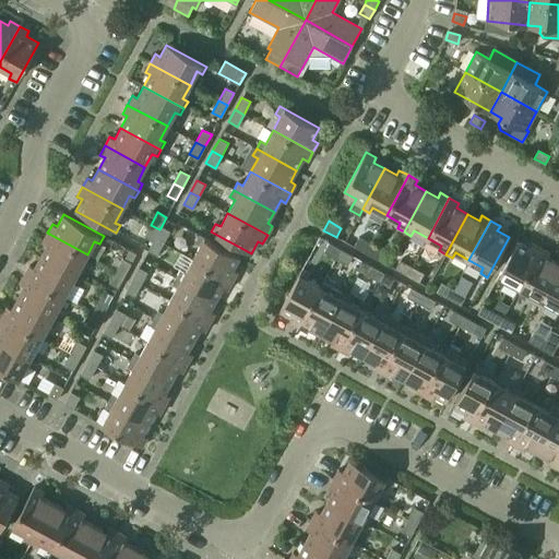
[(153,241),(155,238),(159,229),(151,225),(144,237),(153,241)]
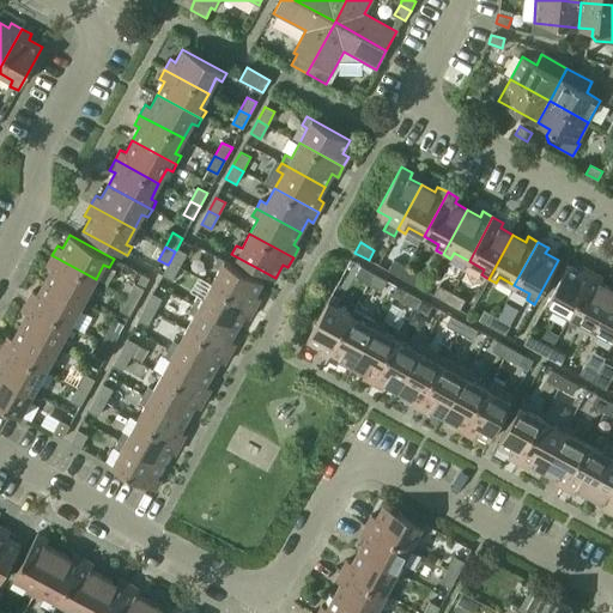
[(170,261),(180,267),(187,254),(177,248),(175,252),(170,261)]
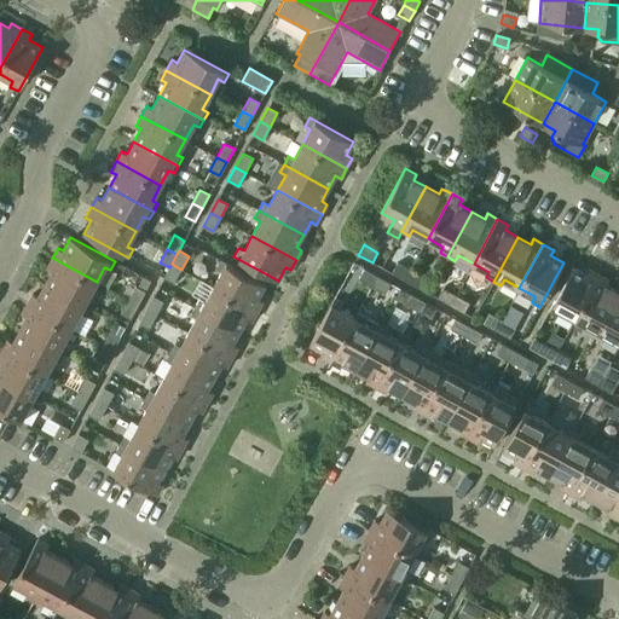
[(45,284),(90,308),(94,300),(88,298),(97,282),(52,258),(46,268),(52,271),(45,284)]
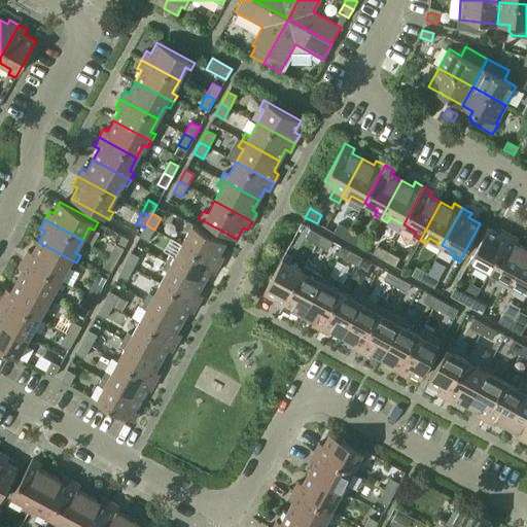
[(181,244),(219,265),(223,256),(219,253),(225,242),(187,221),(183,229),(188,232),(181,244)]
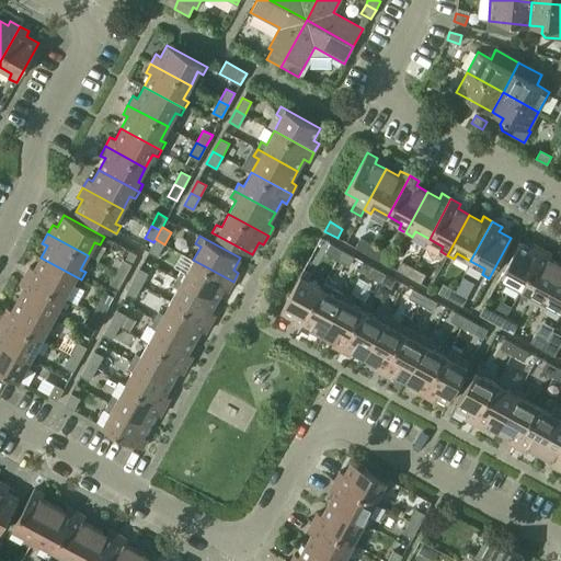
[(355,248),(367,254),(371,244),(359,238),(355,248)]
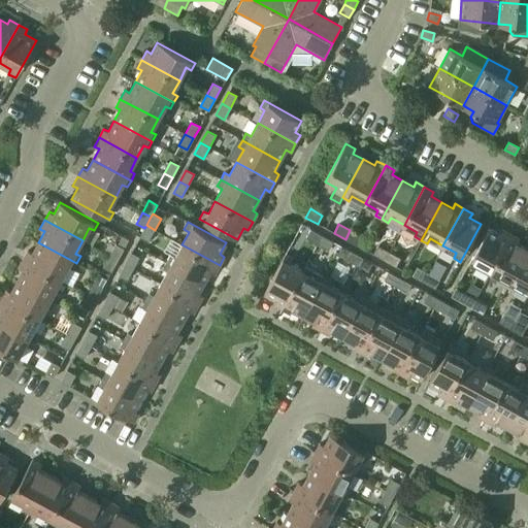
[(139,236),(149,241),(155,230),(146,225),(144,228),(139,236)]
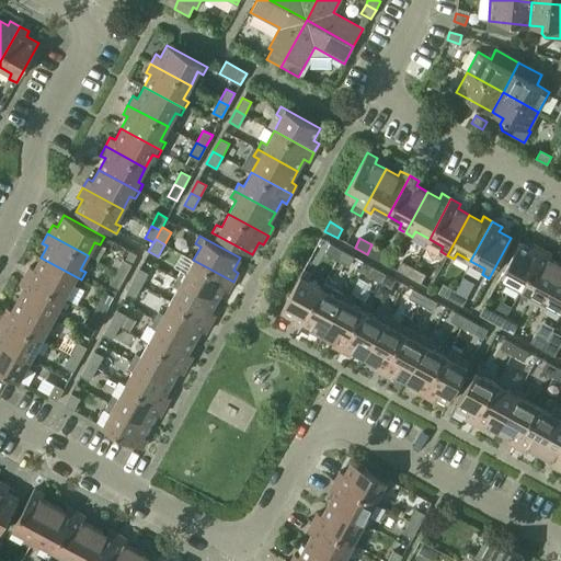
[(507,282),(521,289),(542,249),(534,243),(530,249),(519,241),(496,283),(504,286),(507,282)]
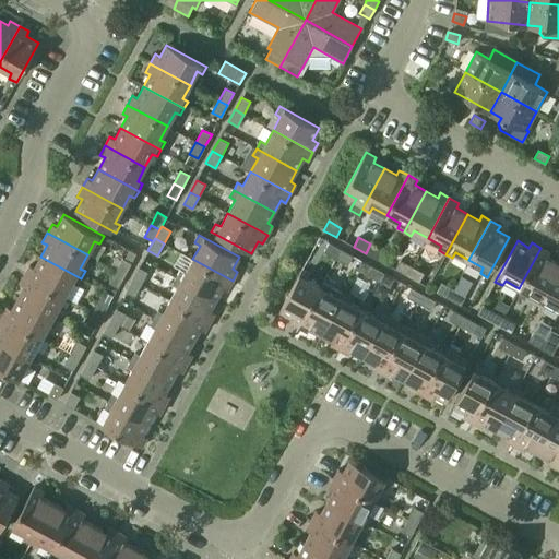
[(324,251),(336,258),(341,249),(329,242),(324,251)]
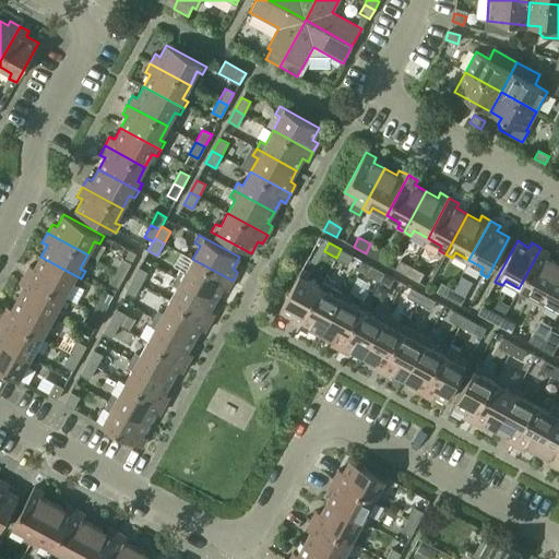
[(366,253),(378,260),(382,250),(370,244),(366,253)]
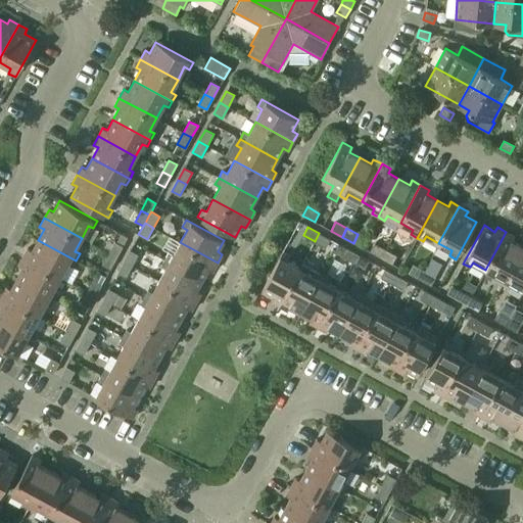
[(495,281),(503,285),(522,247),(512,241),(515,237),(506,232),(485,270),(498,276),(495,281)]
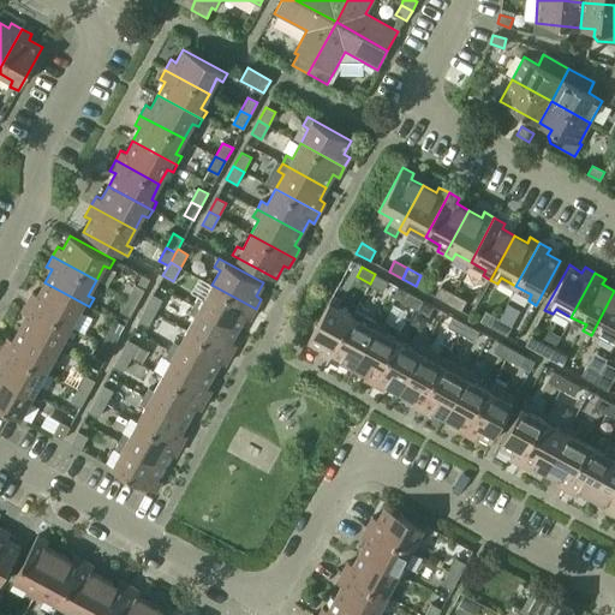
[(370,284),(383,291),(388,281),(375,274),(370,284)]
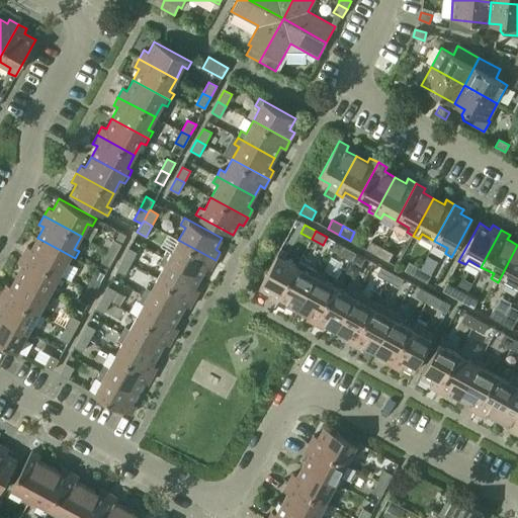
[(22,254),(60,274),(67,262),(71,264),(75,258),(37,238),(31,248),(27,246),(22,254)]
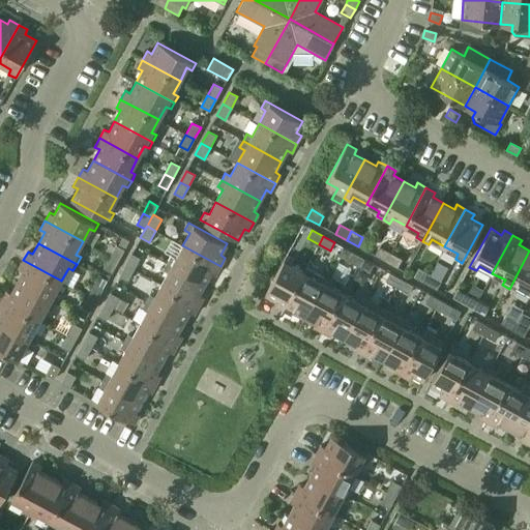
[(110,257),(118,261),(124,249),(116,245),(110,257)]
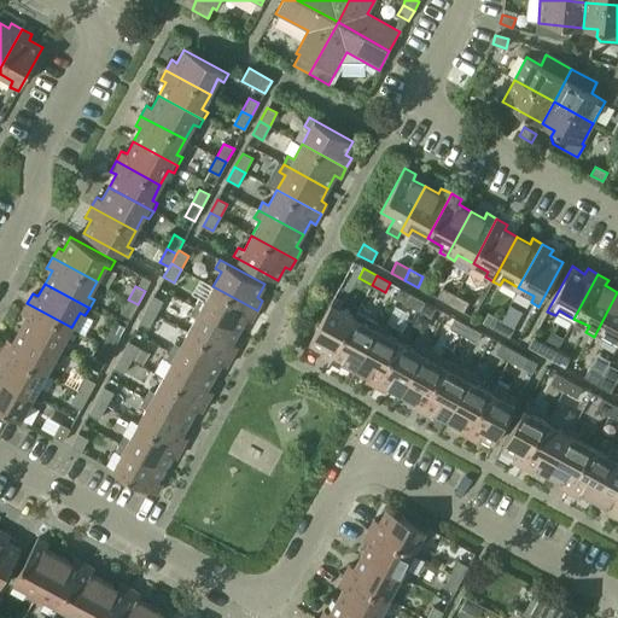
[(194,305),(239,331),(246,318),(251,320),(257,310),(213,286),(204,301),(199,298),(194,305)]
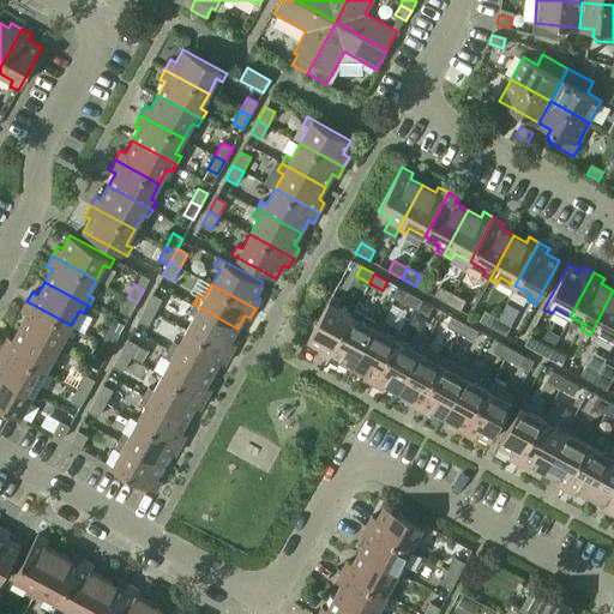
[(434,295),(447,302),(452,293),(439,286),(434,295)]
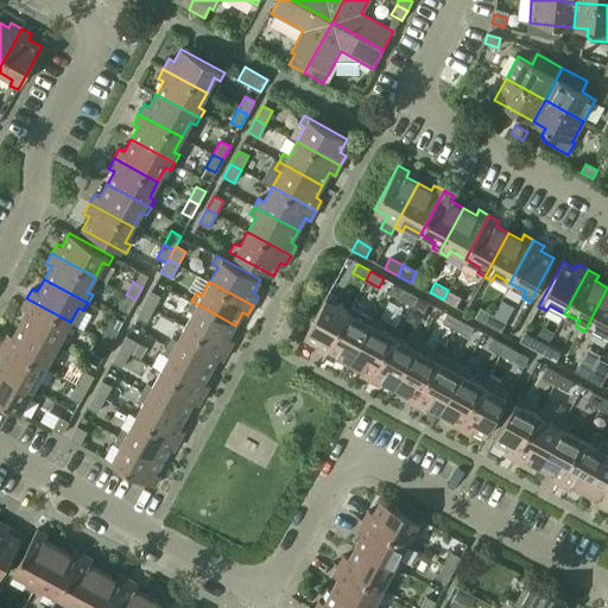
[(594,329),(607,336),(607,286),(607,287),(584,331),(591,335),(594,329)]
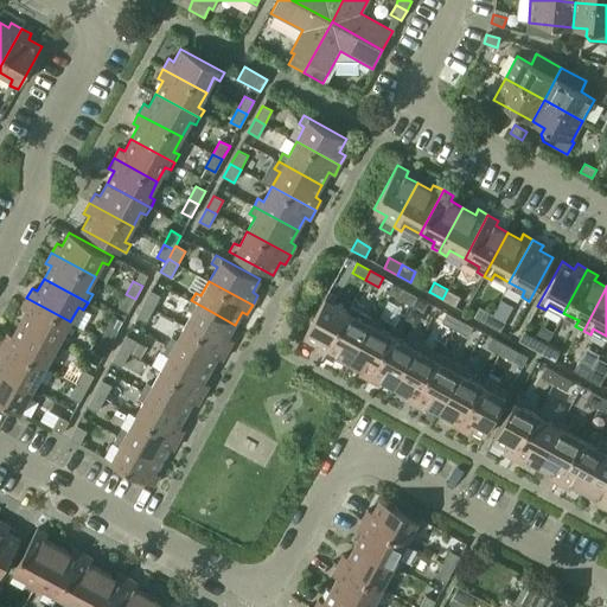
[(397,298),(409,305),(415,295),(402,288),(397,298)]
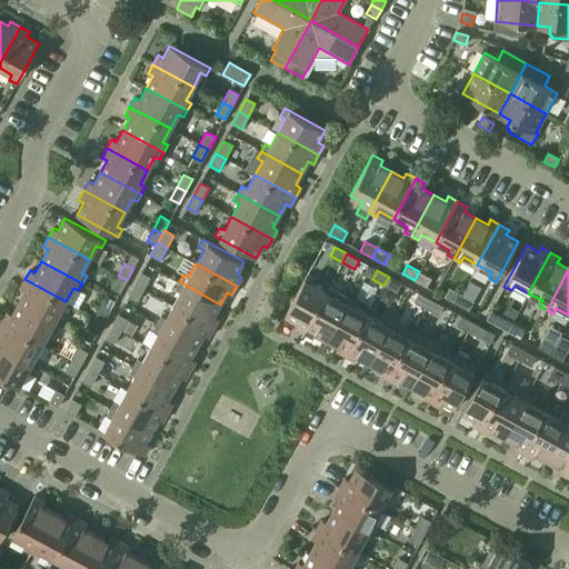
[(415,280),(427,287),(431,278),(419,271),(415,280)]
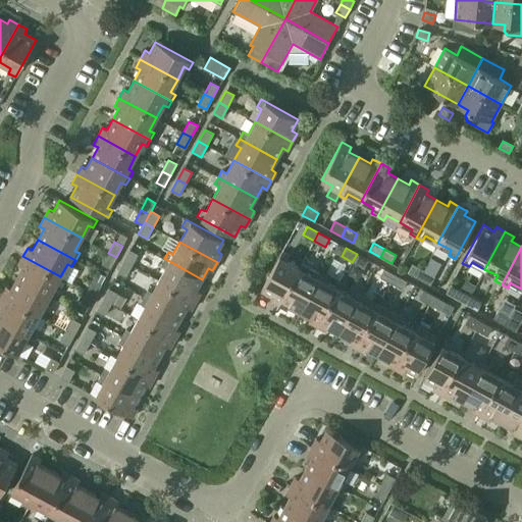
[(123,261),(132,265),(138,254),(129,250),(123,261)]
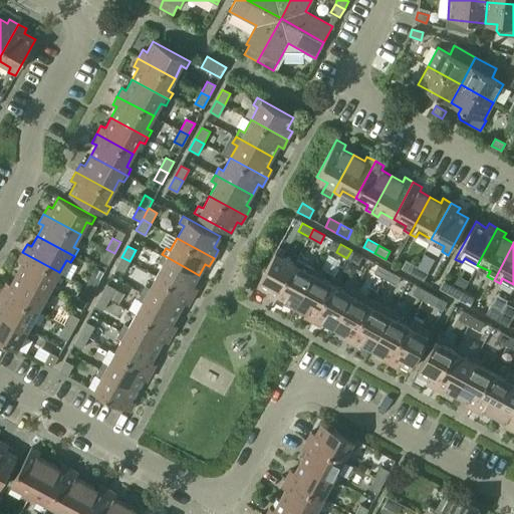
[(100,260),(108,264),(114,253),(106,249),(100,260)]
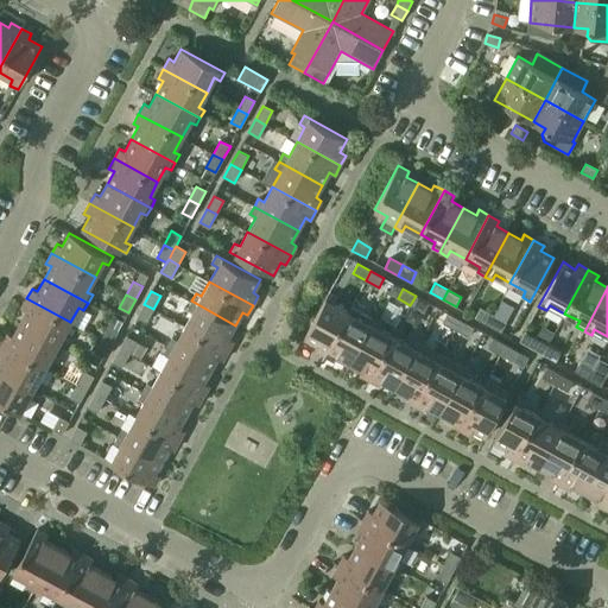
[(315,350),(324,355),(348,312),(333,304),(336,298),(328,295),(304,337),(317,344),(315,350)]
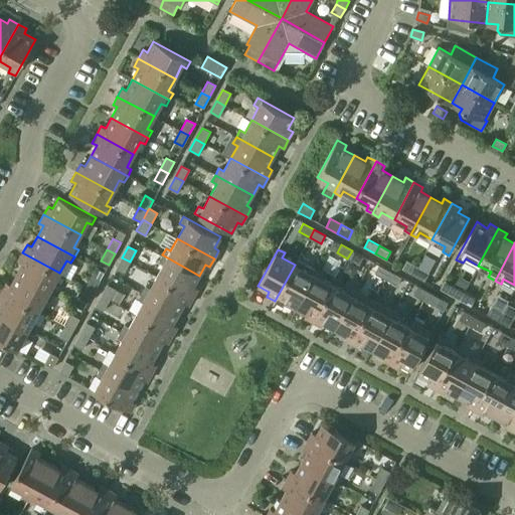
[(347,259),(358,265),(363,256),(352,250),(347,259)]
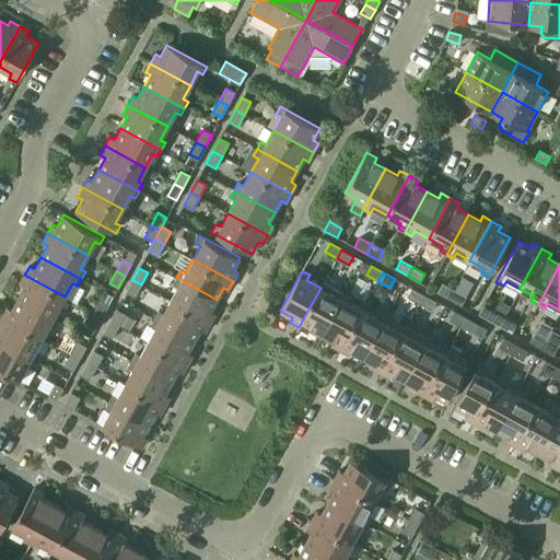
[(18,299),(58,321),(62,313),(57,311),(65,296),(24,275),(20,284),(24,287),(18,299)]
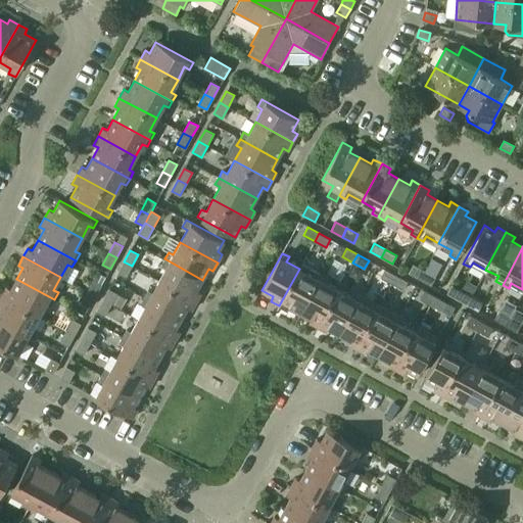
[(159,281),(196,301),(201,293),(196,290),(202,280),(164,258),(161,266),(165,268),(159,281)]
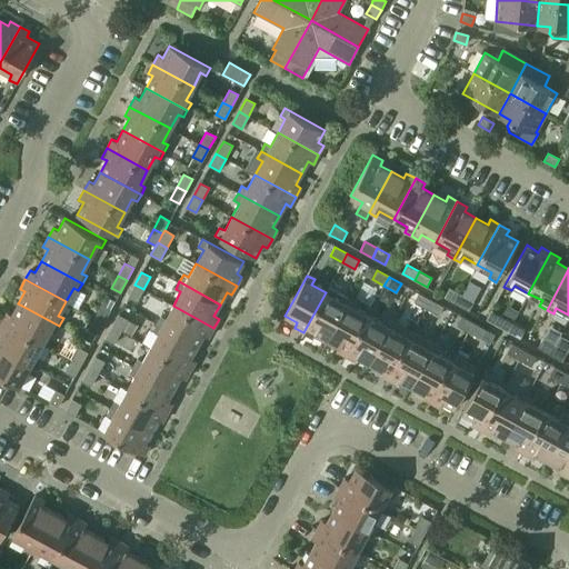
[(128,297),(137,301),(143,289),(135,285),(128,297)]
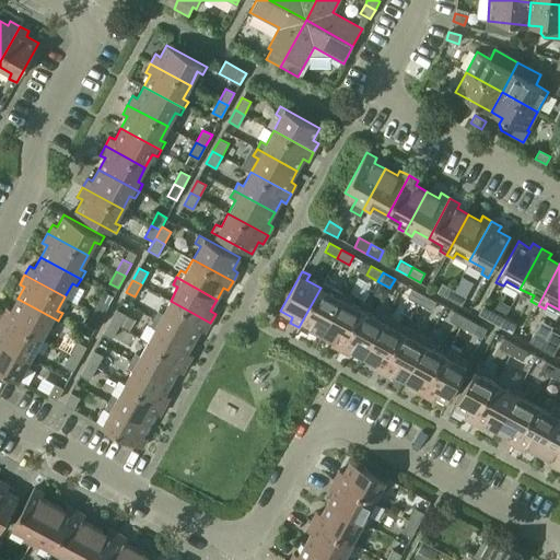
[(438,292),(450,299),(454,290),(442,283),(438,292)]
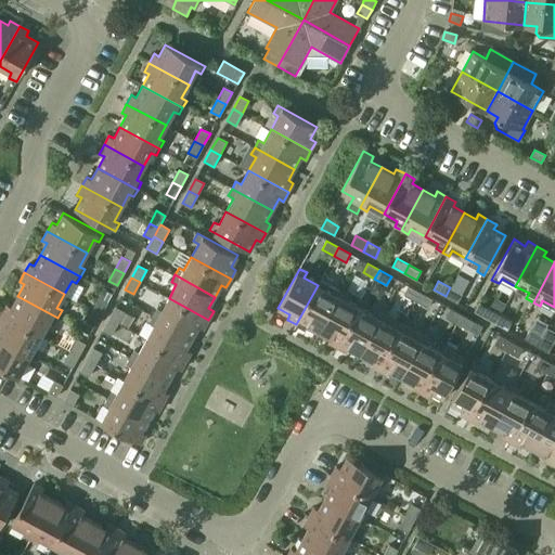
[(308,325),(320,331),(341,291),(334,287),(332,293),(318,285),(296,324),(306,330),(308,325)]
